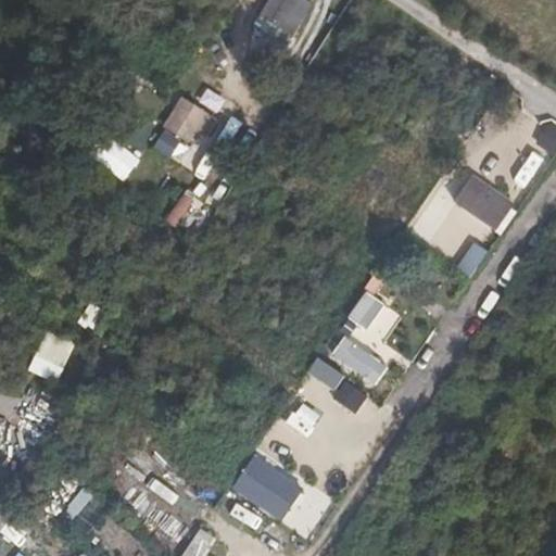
[(311,3),(305,0),(268,0),(260,15),(292,35),(311,3)]
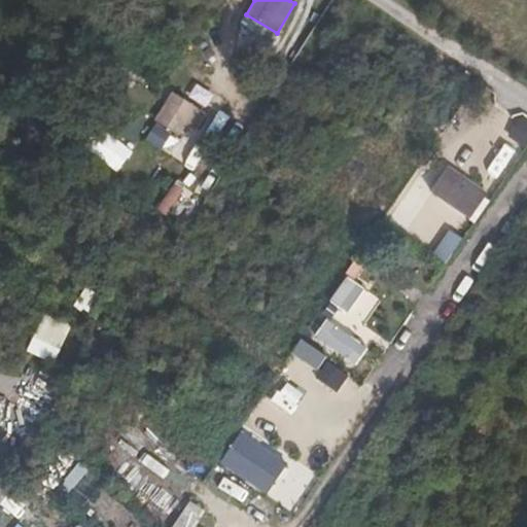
[(290,58),(302,40),(284,29),(273,46),(290,58)]
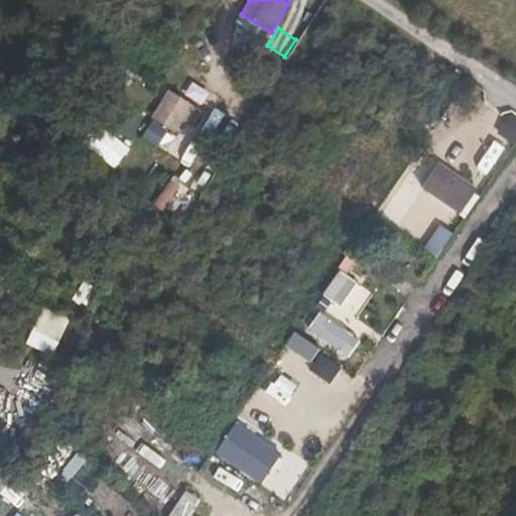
[(183,96),(203,104),(209,90),(189,82),(183,96)]
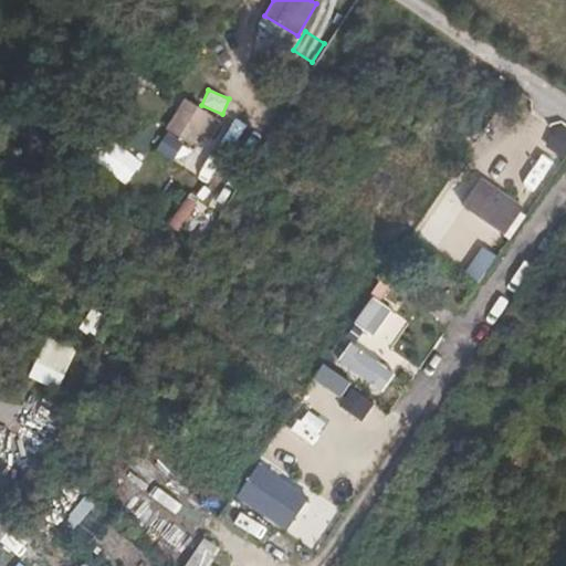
[(182,157),(201,130),(178,114),(159,142),(182,157)]
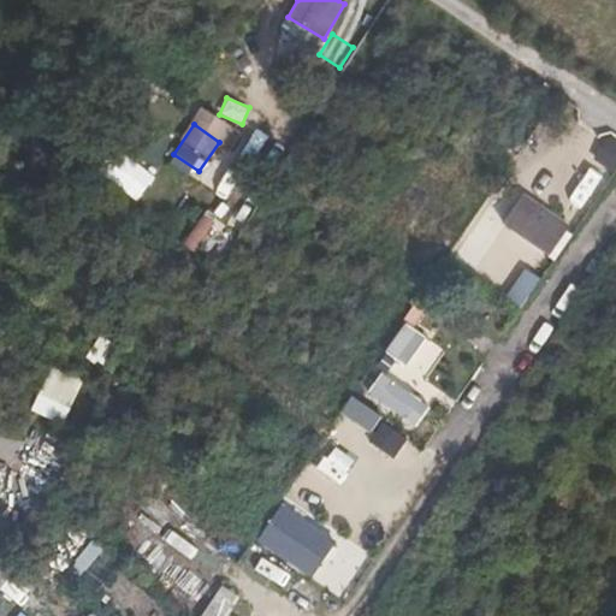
[(570,226),(523,195),(503,225),(550,256),(570,226)]
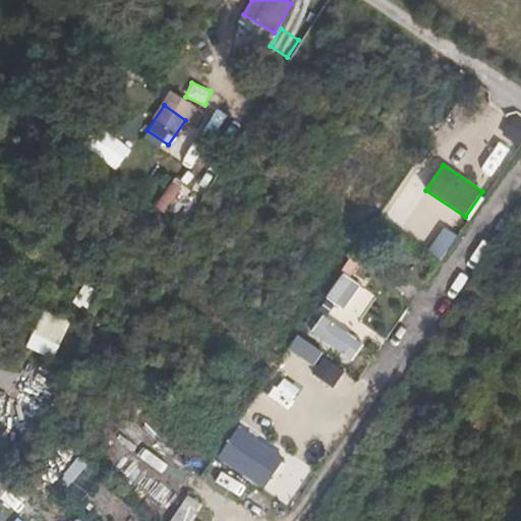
[(367,291),(340,272),(323,298),(339,309),(343,351),(374,348),(367,291)]
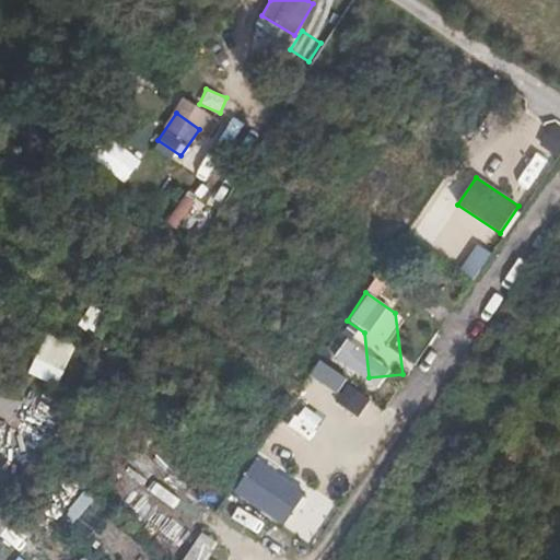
[(338,388),(346,373),(317,359),(310,375),(338,388)]
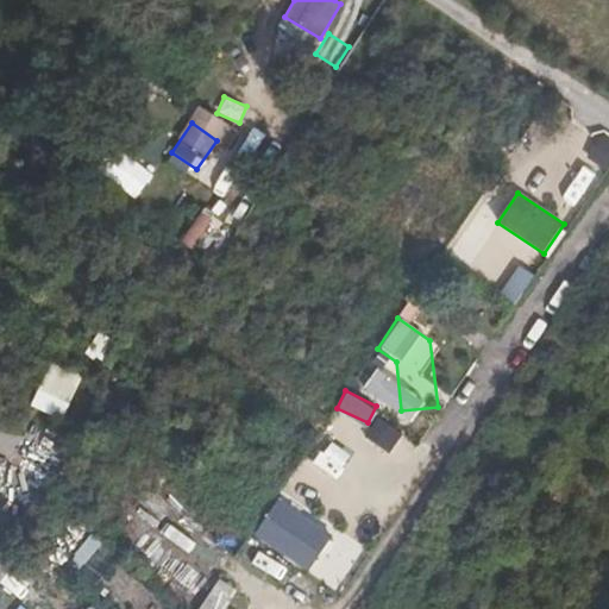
[(277,497),(253,535),(306,569),(330,532),(277,497)]
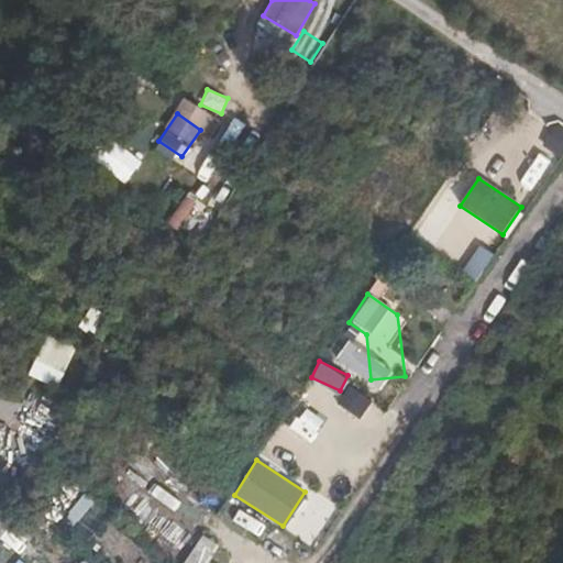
[(0,538),(11,525),(0,515),(0,538)]
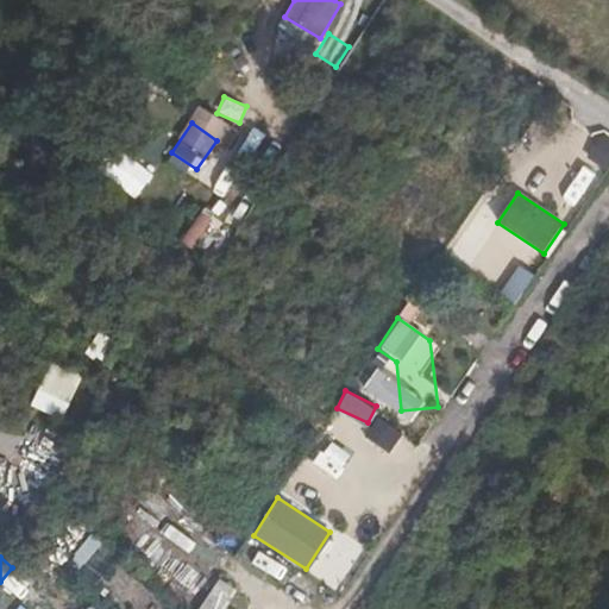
[(270,558),(262,571),(293,589),(300,576),(270,558)]
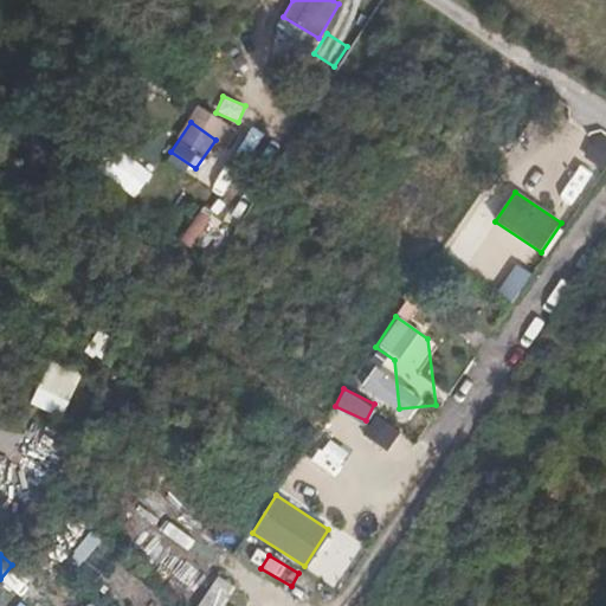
[(23,595),(31,582),(10,569),(2,581),(23,595)]
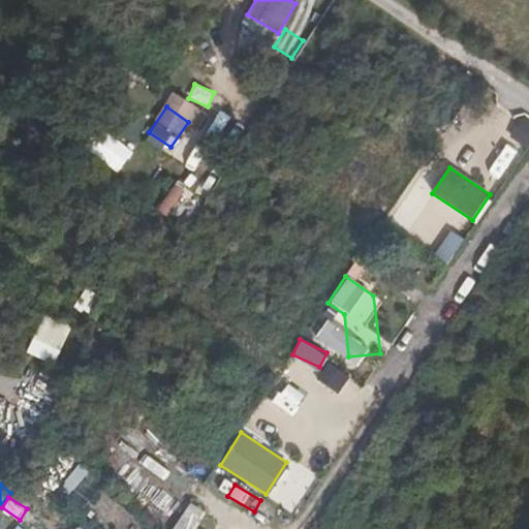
[(218,528),(187,507),(172,528),(218,528)]
